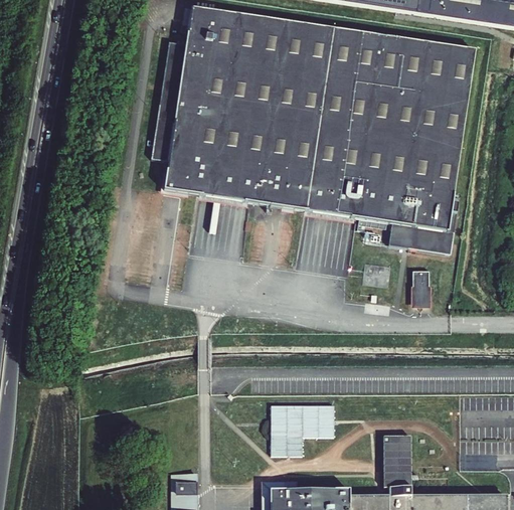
[(353,0),(414,9),(513,24),(513,0),(353,0)]
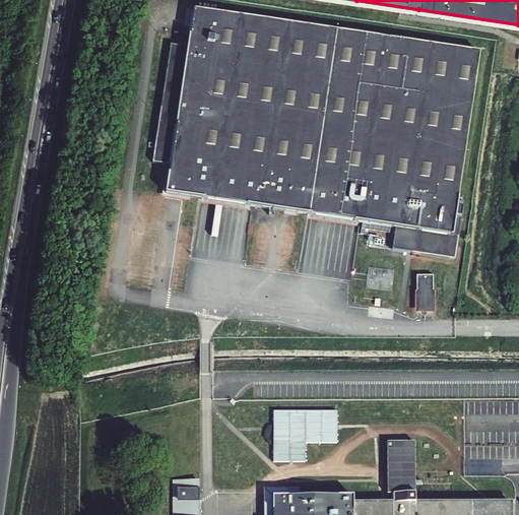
[(166,191),(452,230),(478,46),(192,7),(187,40),(170,158),(166,191)]
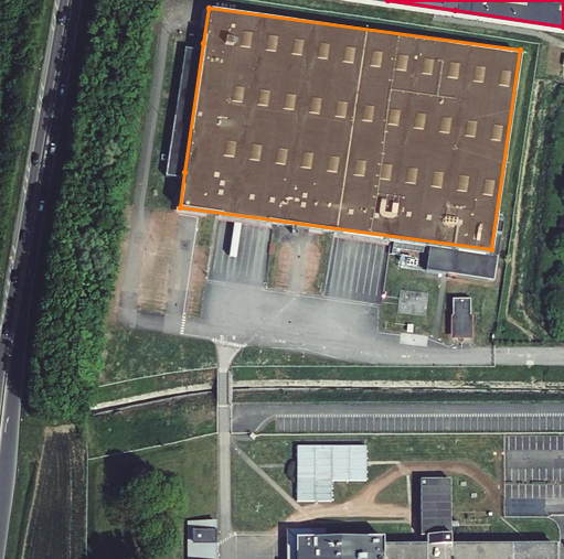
[(203,43),(184,41),(166,169),(184,172),(203,43)]
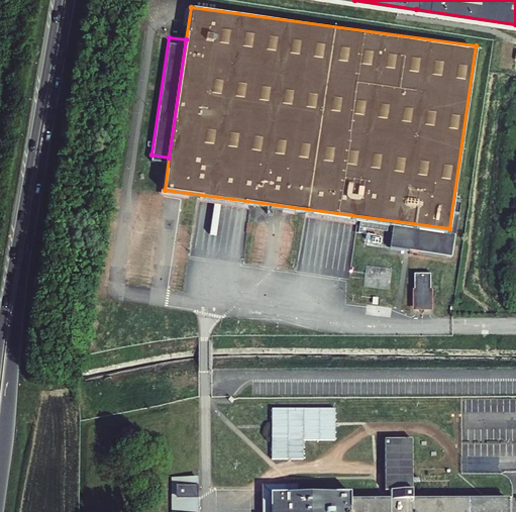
[(437,288),(437,273),(421,273),(421,288),(421,301),(427,306),(431,306),(437,301),(437,288)]
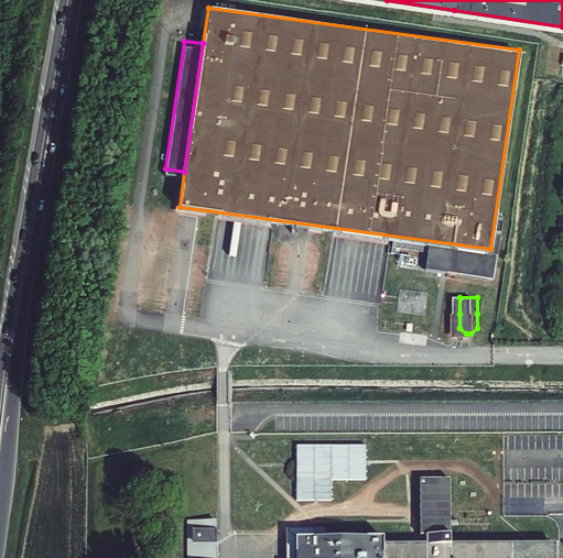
[(482,314),(477,314),(477,328),(471,334),(466,334),(459,328),(459,314),(456,314),(456,338),(482,338),(482,314)]
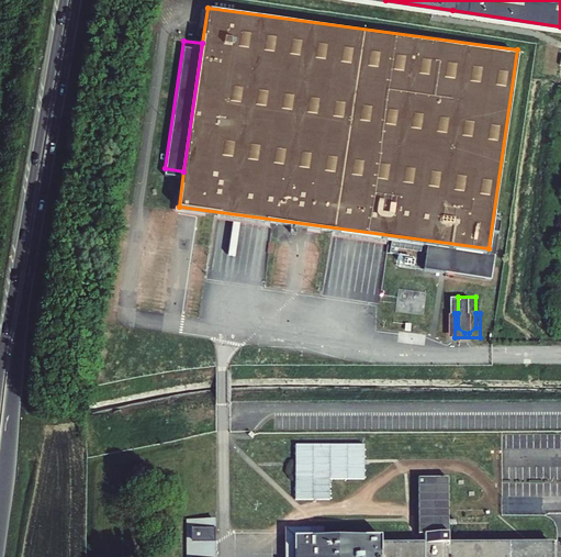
[(366,472),(366,438),(298,437),(296,493),(332,493),(332,472),(366,472)]
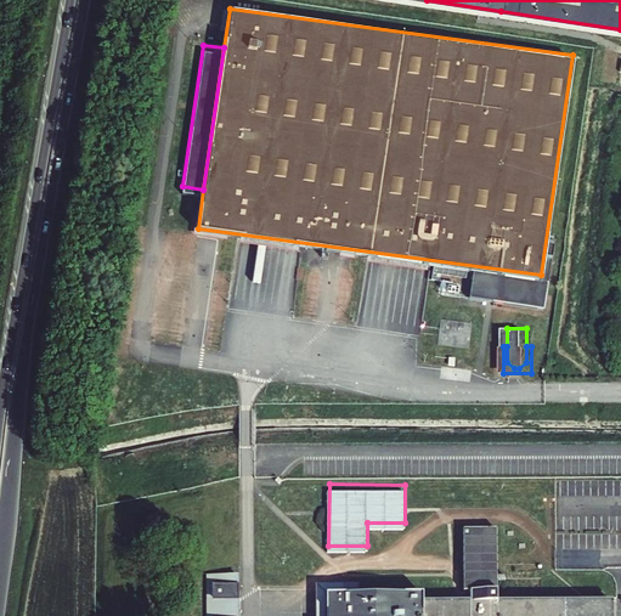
[(498,569),(498,519),(464,519),(466,583),(470,583),(498,583),(498,569)]
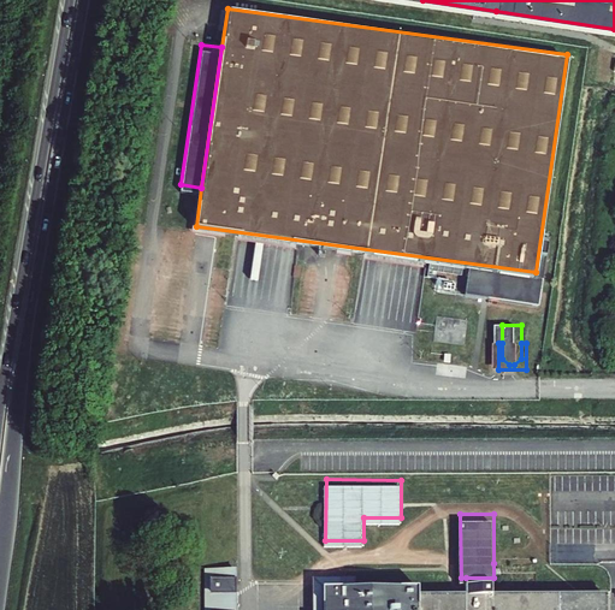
[(194,609),(234,609),(235,548),(196,546),(194,609)]
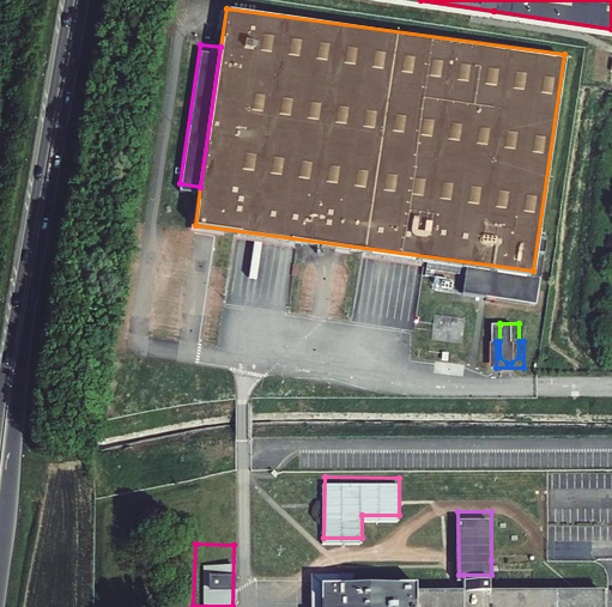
[(491,560),(491,575),(491,588),(527,587),(527,560),(491,560)]
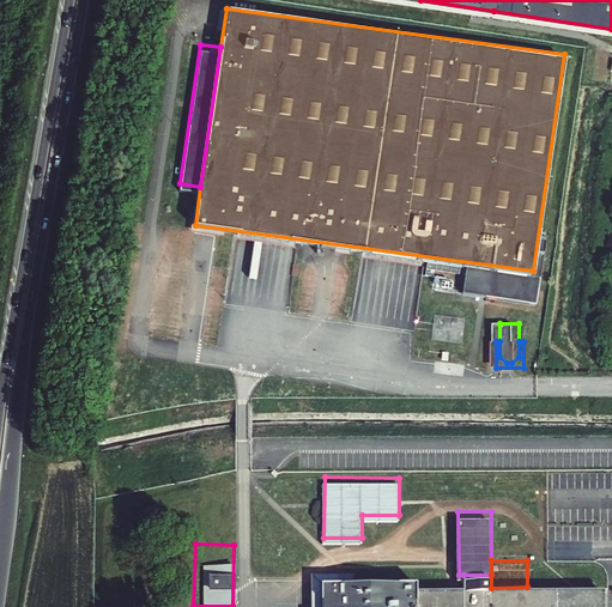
[(604,606),(604,587),(527,587),(491,588),(491,575),(464,575),(464,587),(416,587),(416,580),(321,580),(321,592),(320,606),(604,606)]
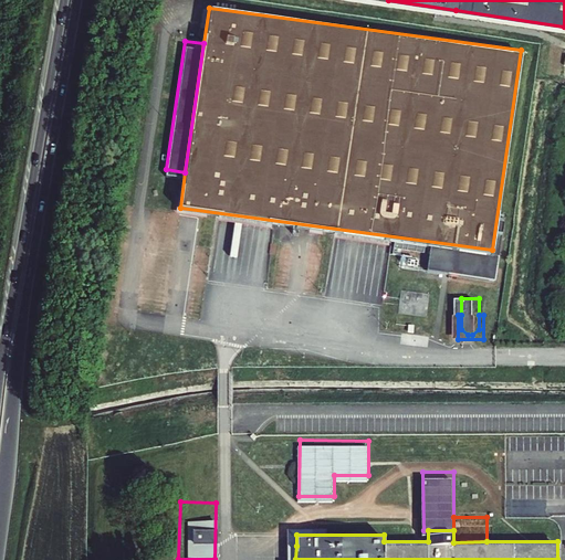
[(295,559),(296,546),(286,546),(286,559),(295,559)]
